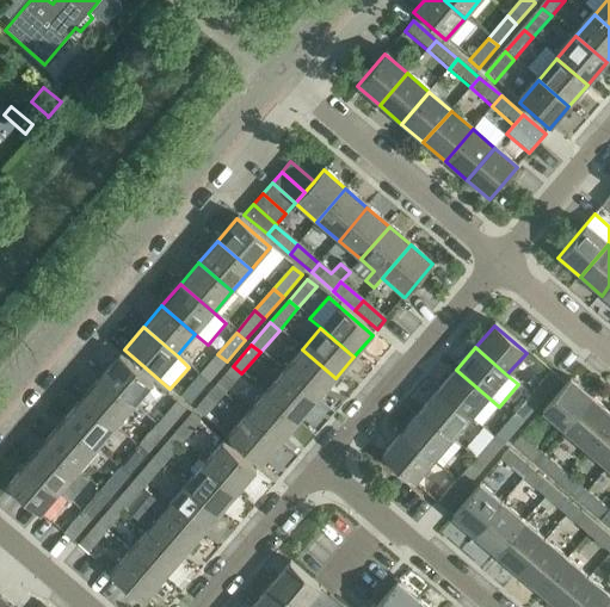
[(336,378),(302,350),(283,372),(316,400),(336,378)]
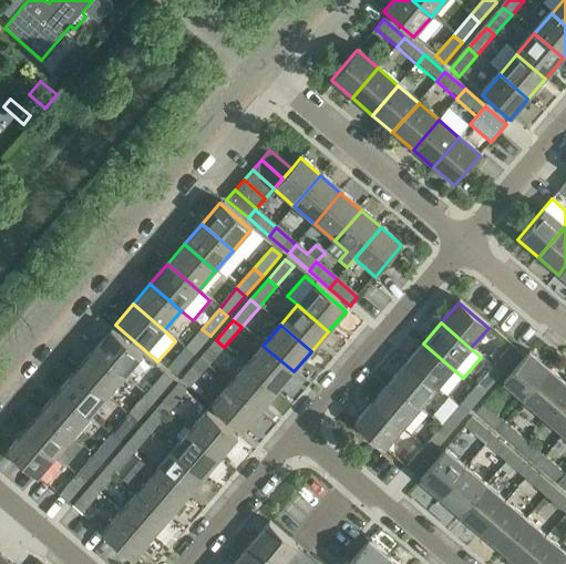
[(193,356),(211,336),(202,329),(185,349),(193,356)]
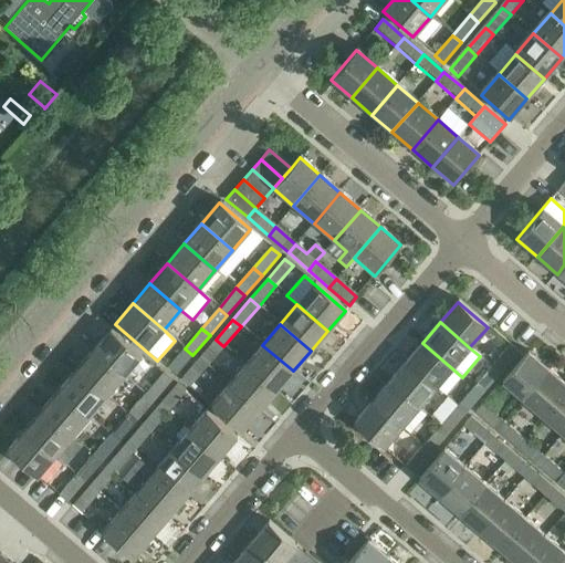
[(110,330),(92,351),(123,376),(140,356),(110,330)]
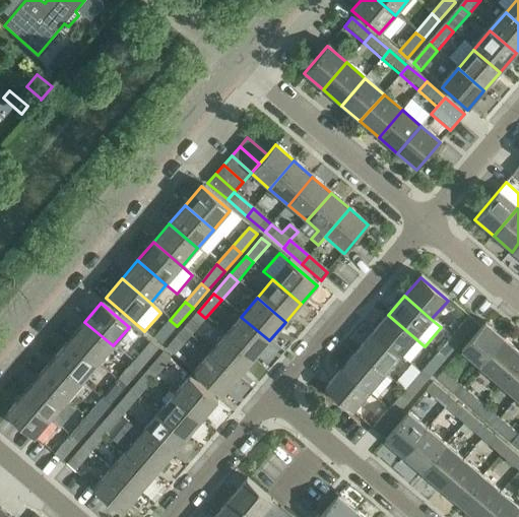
[(182,330),(190,337),(205,318),(198,312),(182,330)]
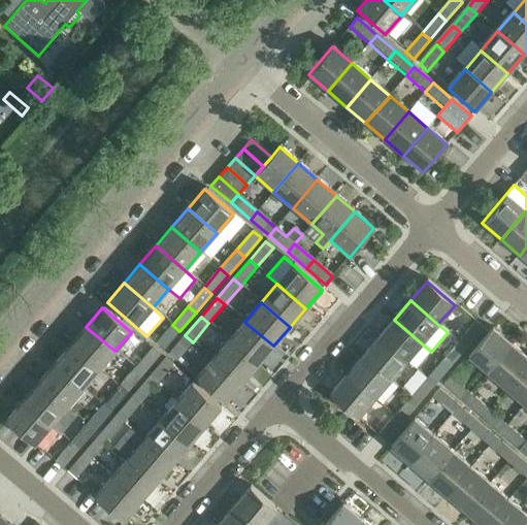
[(394,320),(377,338),(405,362),(415,370),(431,352),(394,320)]
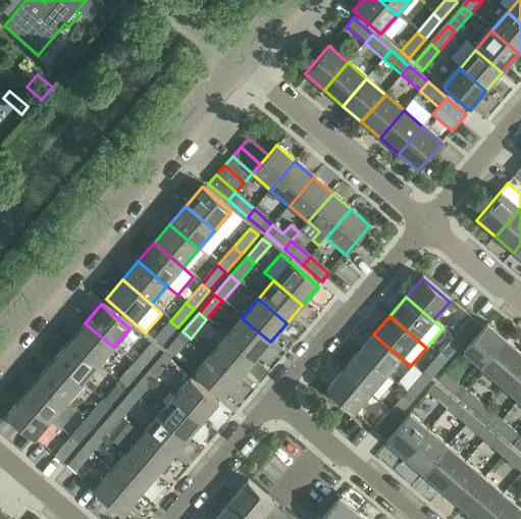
[(242,318),(225,336),(254,361),(270,342),(242,318)]
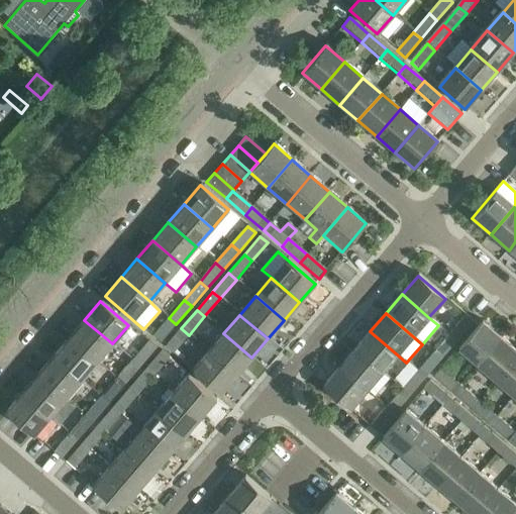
[(473,322),(465,315),(448,334),(456,341),(473,322)]
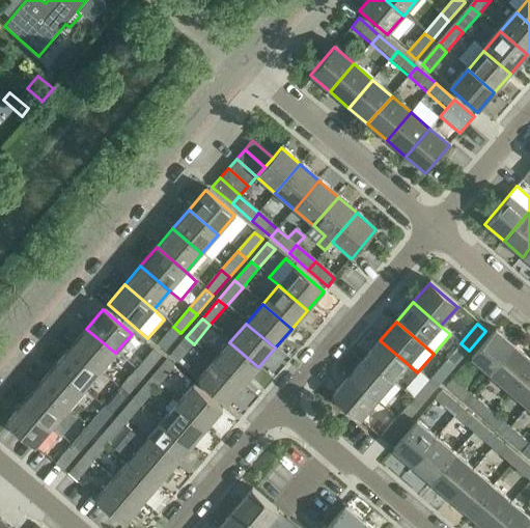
[(164,353),(180,333),(173,327),(157,345),(164,353)]
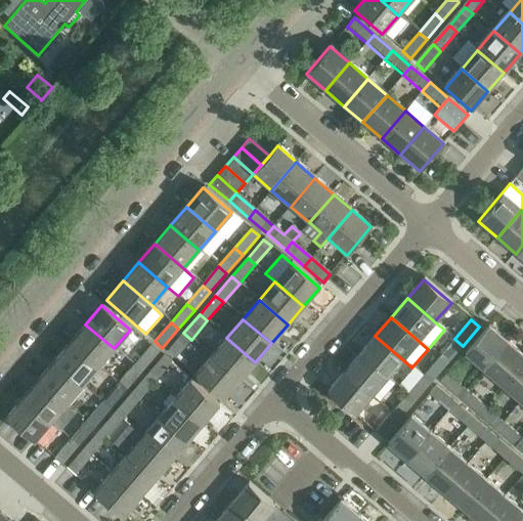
[(98,367),(114,348),(85,324),(70,343),(98,367)]
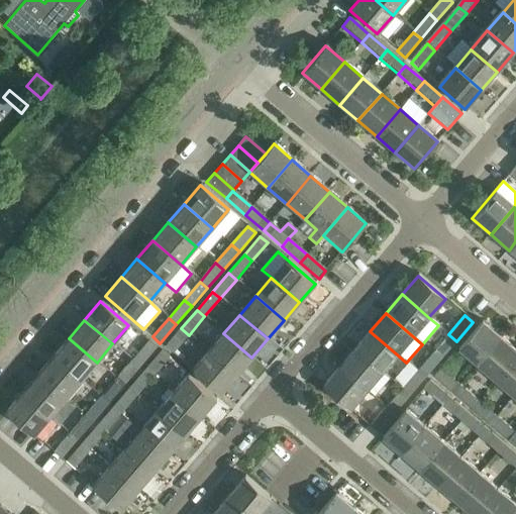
[(457,349),(477,366),(500,338),(481,322),(457,349)]
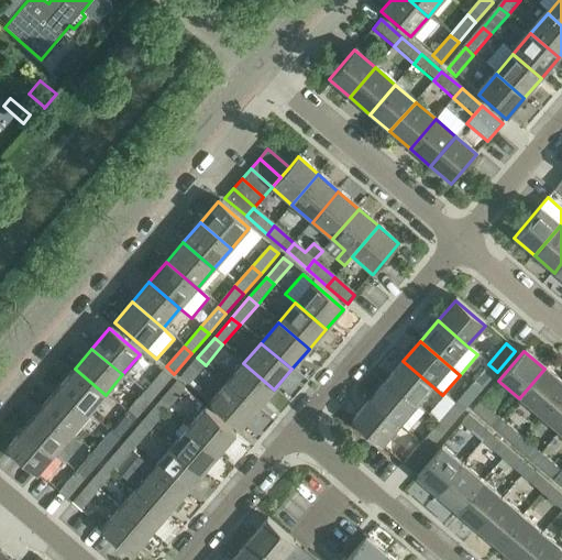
[(179,379),(187,385),(206,365),(197,358),(179,379)]
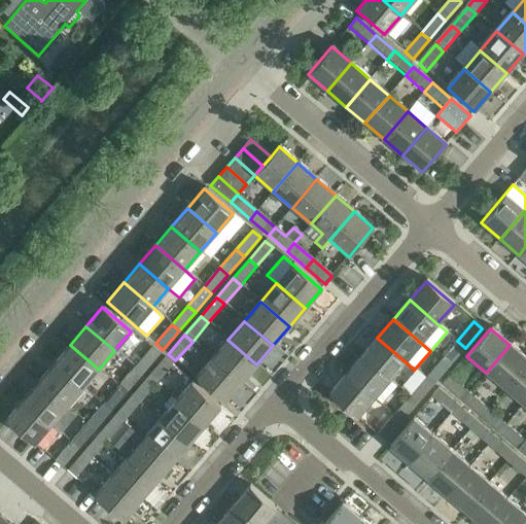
[(377,338),(361,356),(388,380),(405,361),(377,338)]
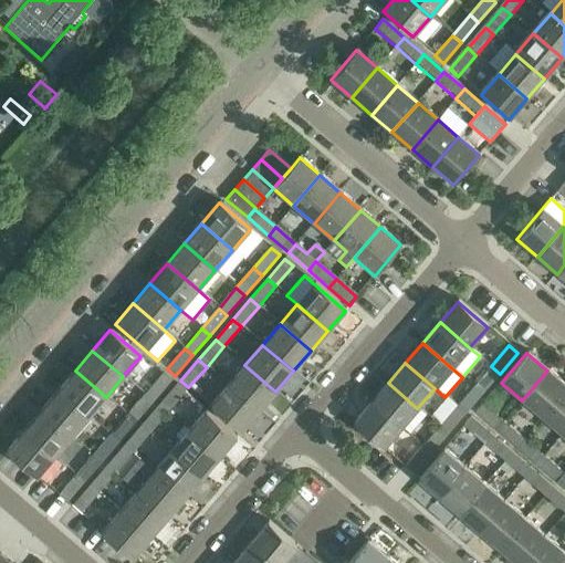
[(244,365),(228,385),(259,412),(275,392),(244,365)]
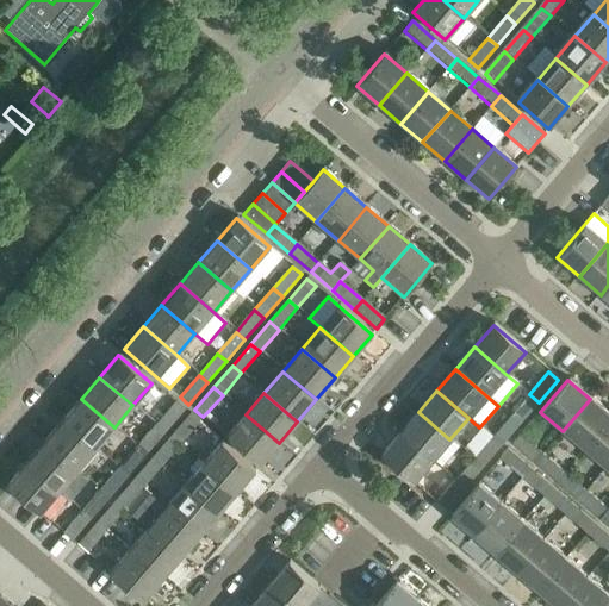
[(521,425),(539,403),(529,394),(510,416),(521,425)]
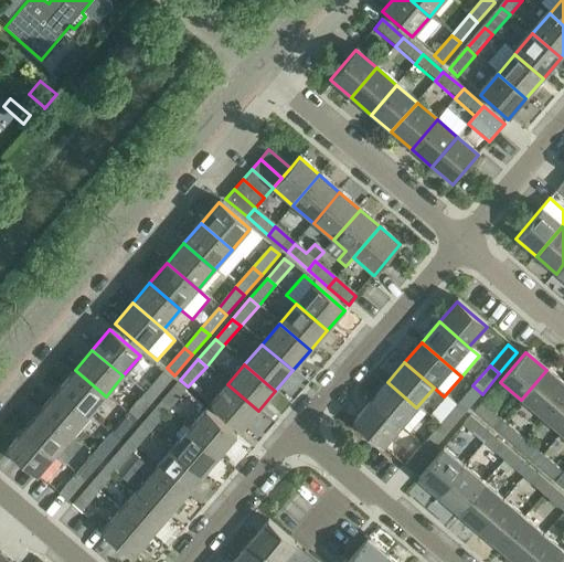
[(75,370),(57,390),(88,416),(106,396),(75,370)]
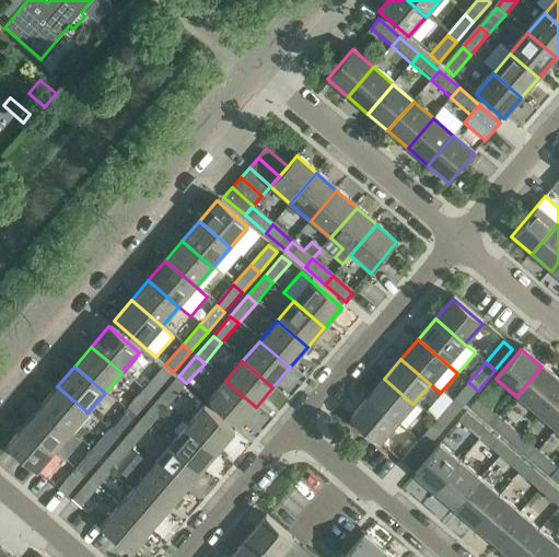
[(558,386),(558,381),(542,367),(516,396),(536,413),(558,386)]
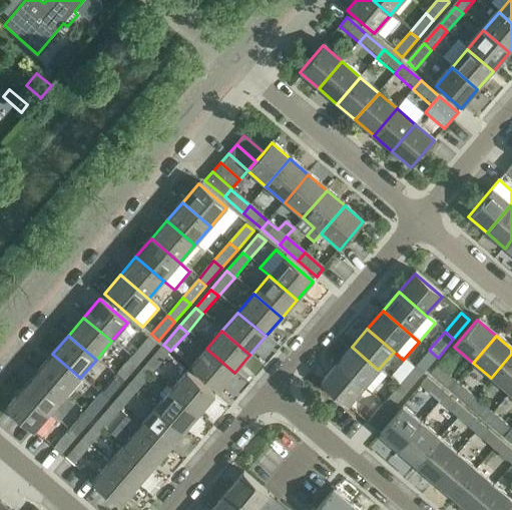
[(154,346),(147,339),(131,358),(138,364),(154,346)]
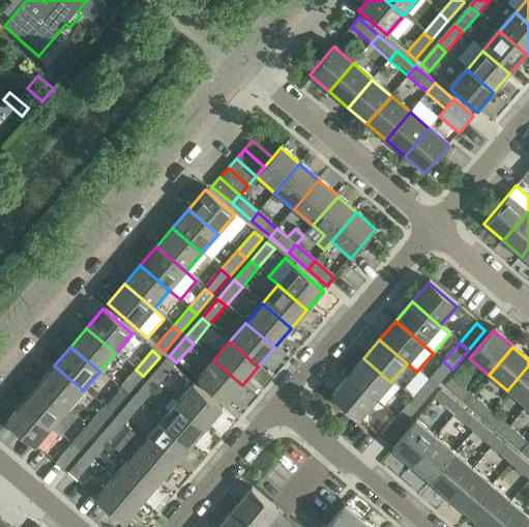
[(347,377),(375,401),(390,382),(363,358),(347,377)]
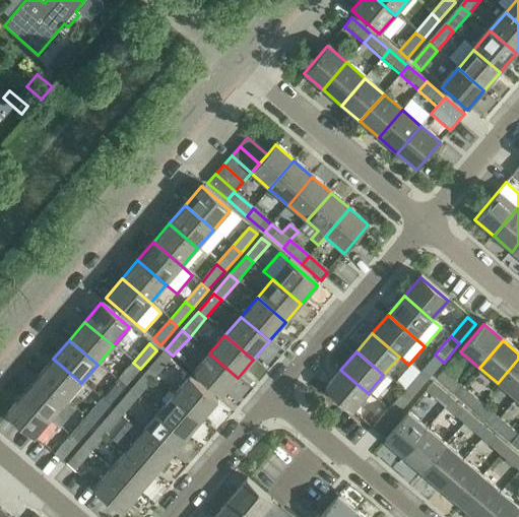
[(238,378),(209,353),(193,373),(221,397),(238,378)]
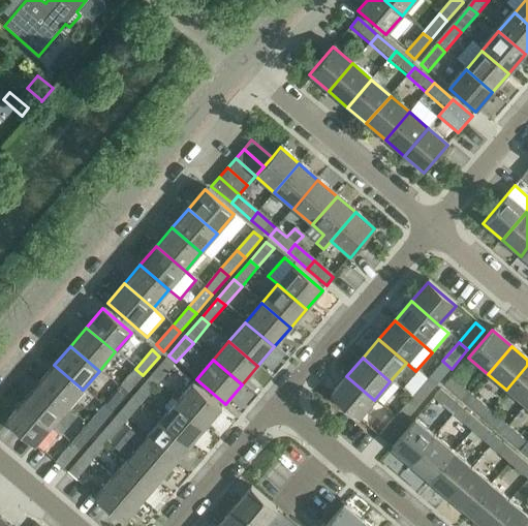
[(148,379),(155,387),(172,367),(164,361),(148,379)]
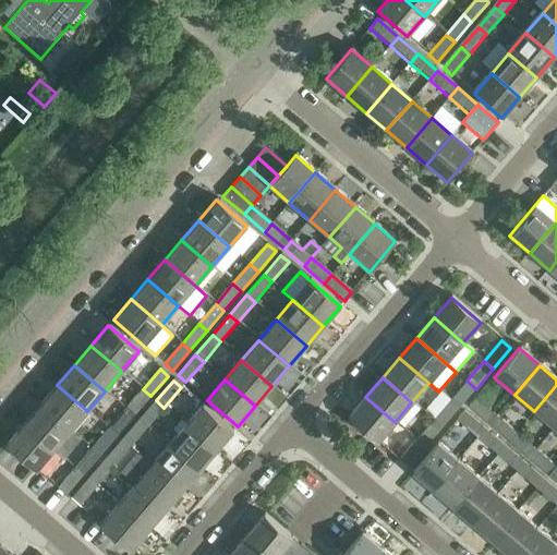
[(467,381),(450,401),(459,409),(476,389),(467,381)]
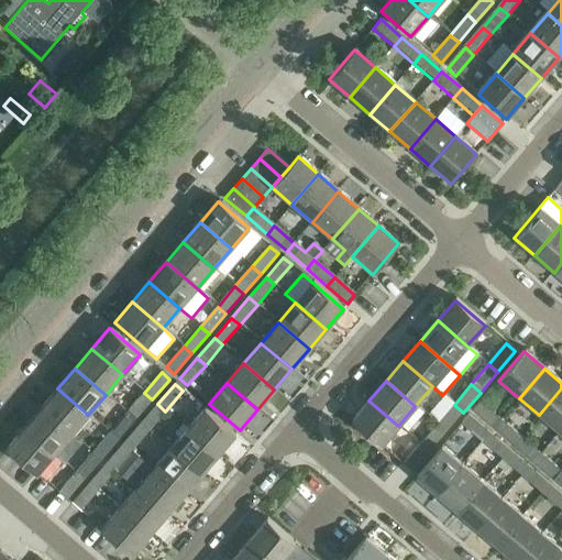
[(72,435),(88,415),(57,388),(41,408),(72,435)]
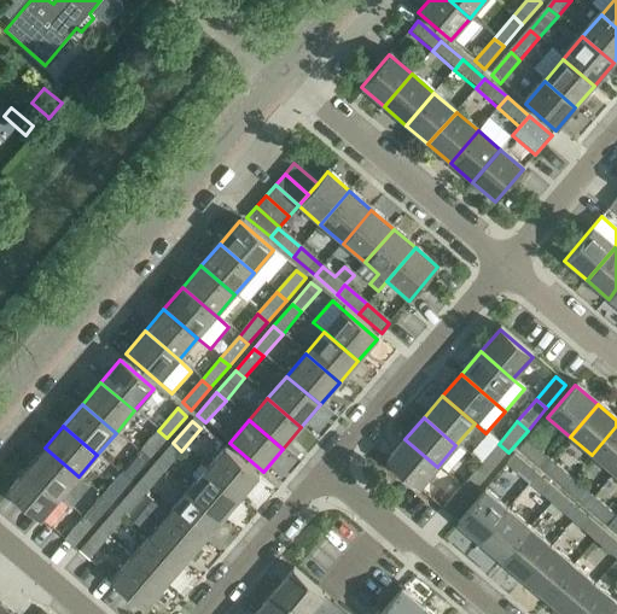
[(616,426),(592,455),(613,474),(616,471),(616,426)]
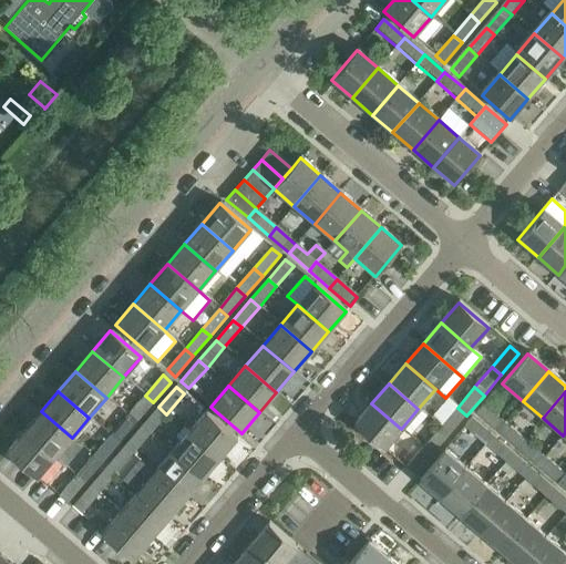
[(136,423),(153,402),(145,396),(127,416),(136,423)]
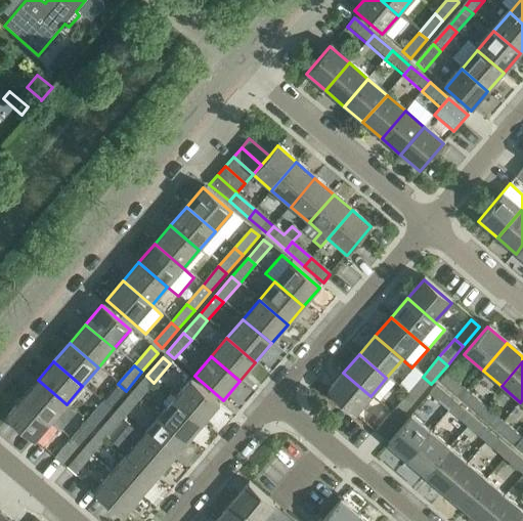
[(327,392),(354,416),(371,396),(343,373),(327,392)]
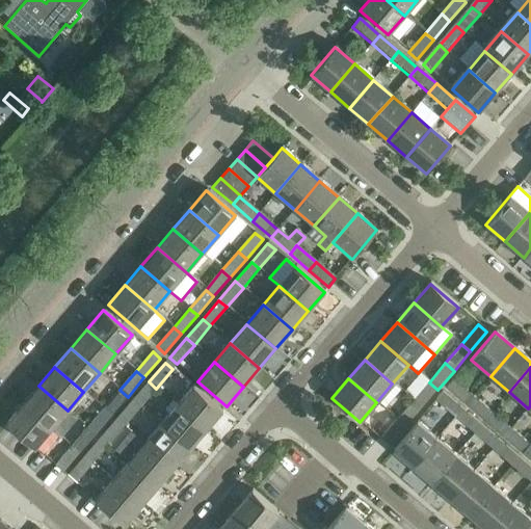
[(466,405),(472,397),(452,380),(446,389),(466,405)]
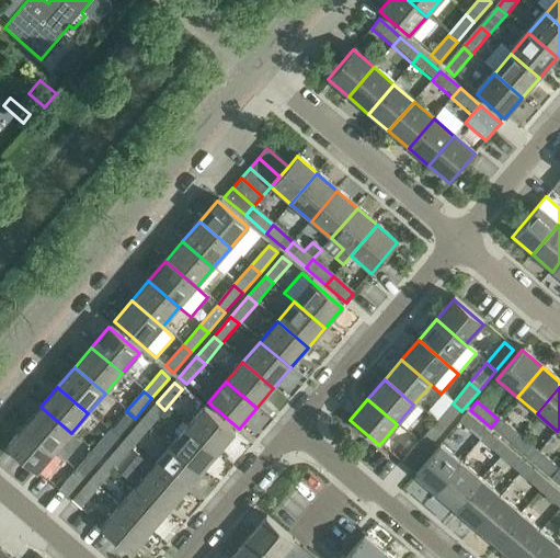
[(139,422),(148,430),(164,410),(157,402),(139,422)]
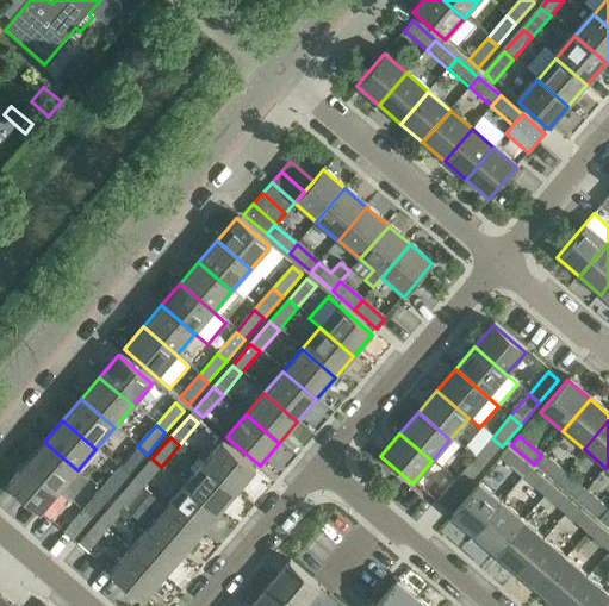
[(502,447),(492,438),(473,460),(483,468),(502,447)]
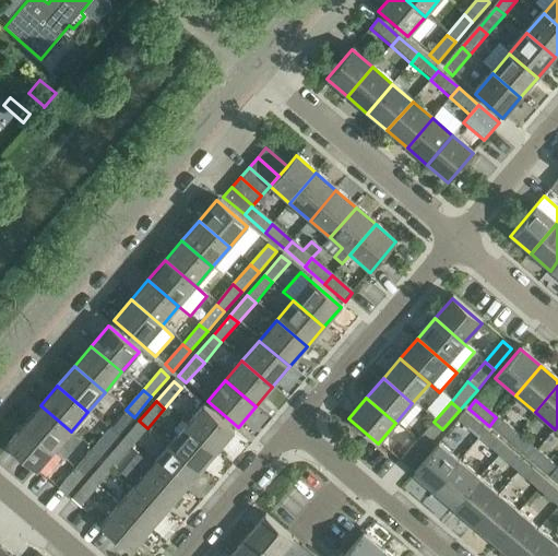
[(40,405),(23,425),(54,451),(71,432),(40,405)]
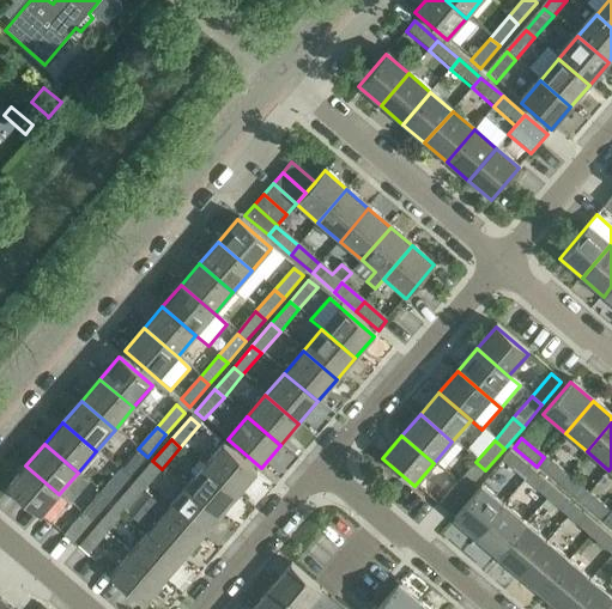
[(223,445),(204,467),(237,495),(256,474),(223,445)]
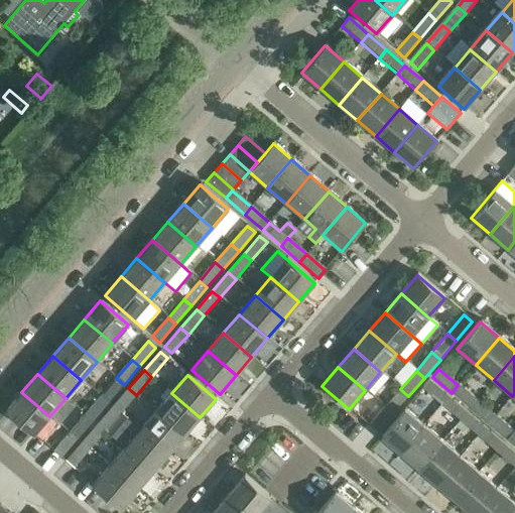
[(124,385),(116,378),(100,396),(108,403),(124,385)]
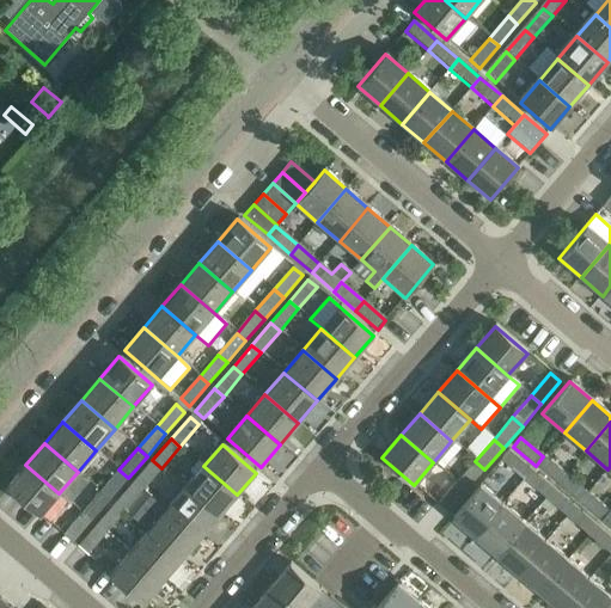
[(500,461),(523,480),(531,472),(508,452),(500,461)]
